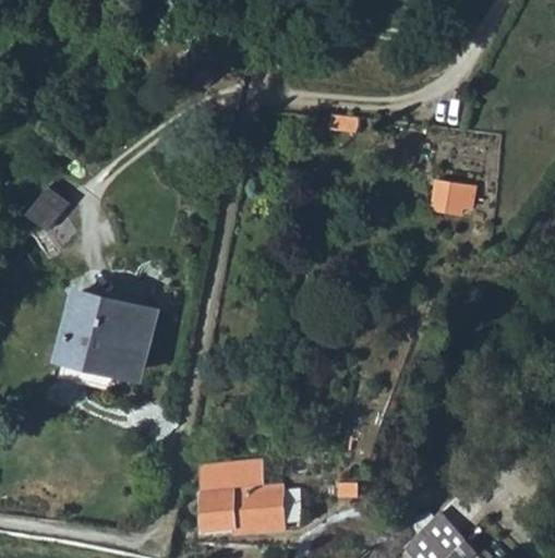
[(330,113),(328,126),(354,130),(357,116),(330,113)]
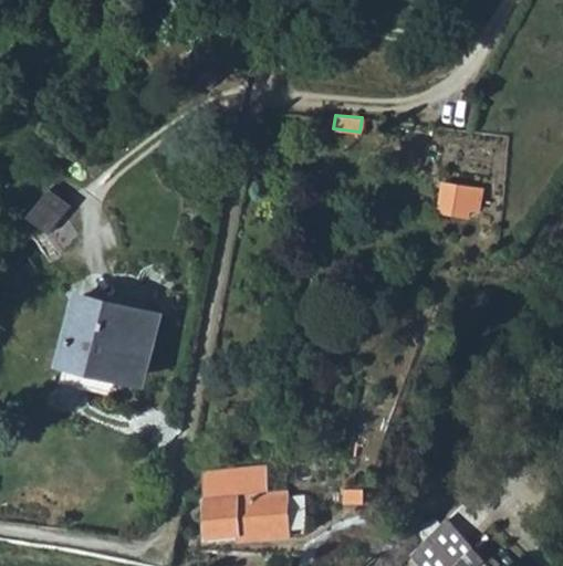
[(440,181),(437,210),(467,216),(468,208),(478,209),(481,188),(440,181)]
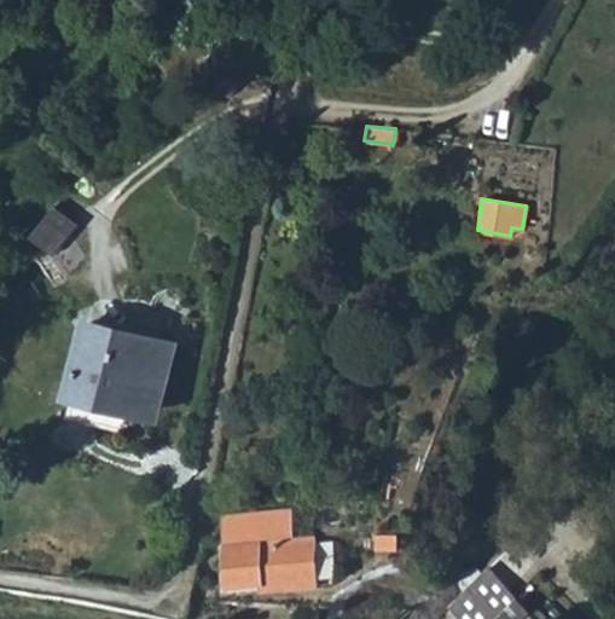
[(58,225),(46,215),(29,236),(41,247),(58,225)]
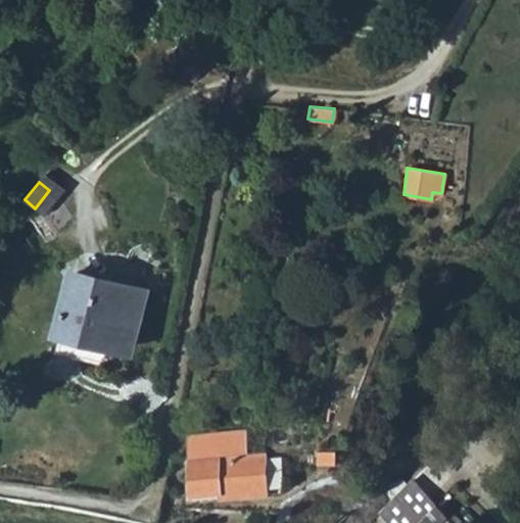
[(68,216),(49,190),(35,208),(53,234),(68,216)]
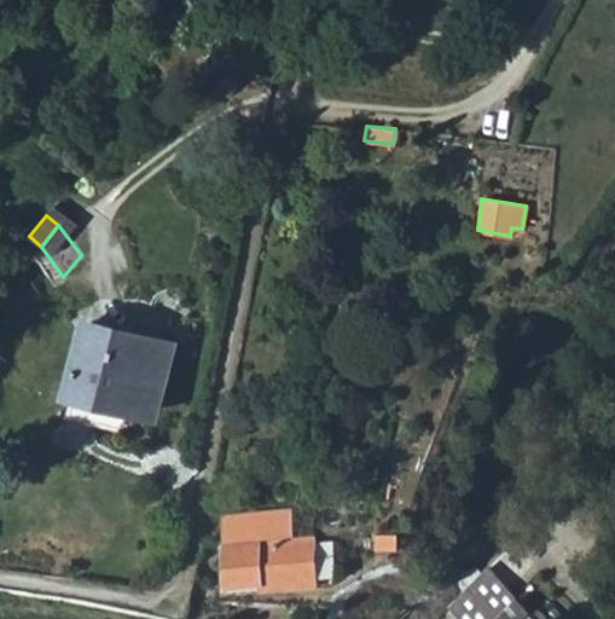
[(41,296),(29,283),(17,293),(28,307),(41,296)]
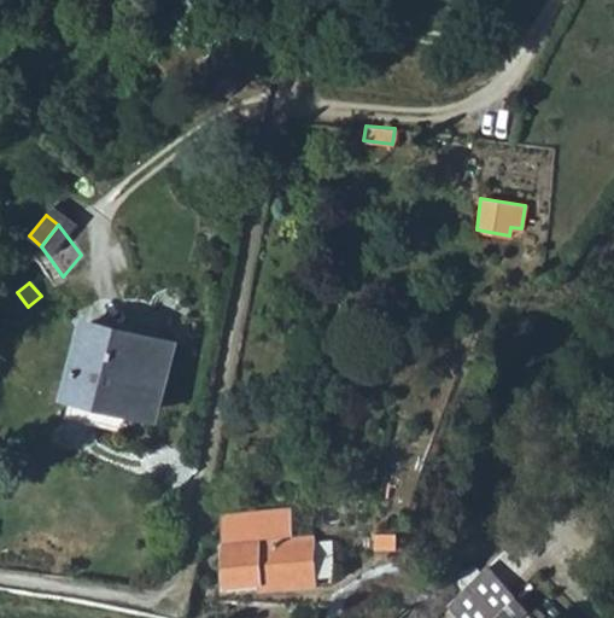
[(161,377),(168,344),(86,324),(63,418),(113,431),(118,407),(147,414),(156,375),(161,377)]
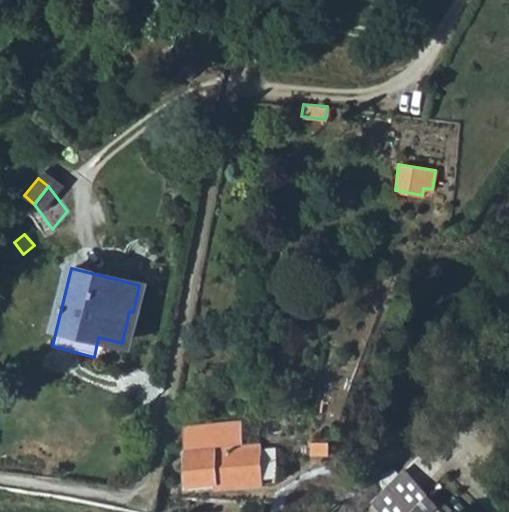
[(261,477),(258,447),(258,445),(239,447),(237,421),(183,426),(189,484),(216,481),(261,477)]
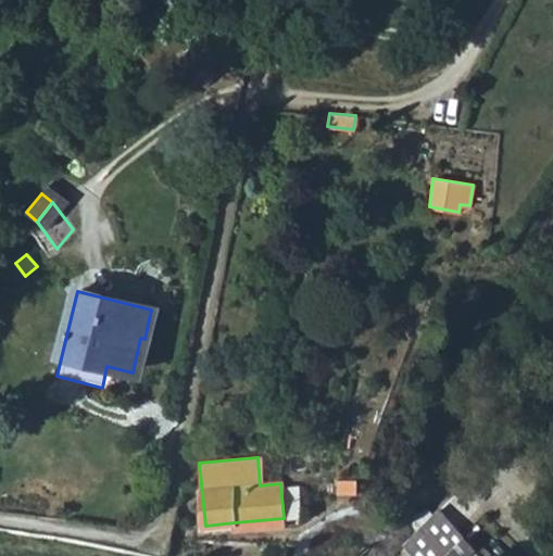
[(336,481),(336,494),(355,494),(355,481),(336,481)]
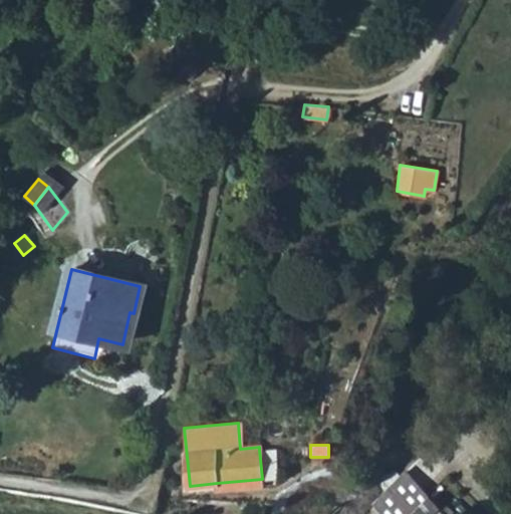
[(278,484),(275,448),(259,449),(262,479),(217,483),(218,489),(278,484)]
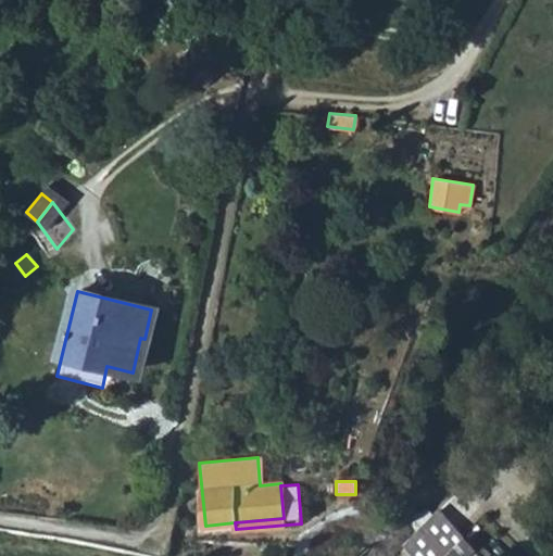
[(436,555),(460,534),(435,512),(400,547),(405,555),(404,555),(436,555)]
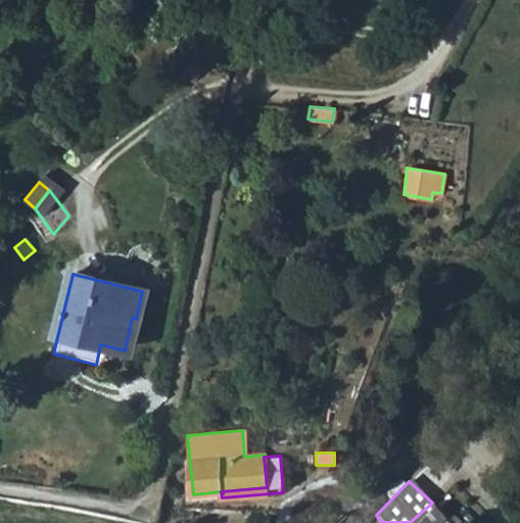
[(452,522),(432,503),(410,522),(452,522)]
